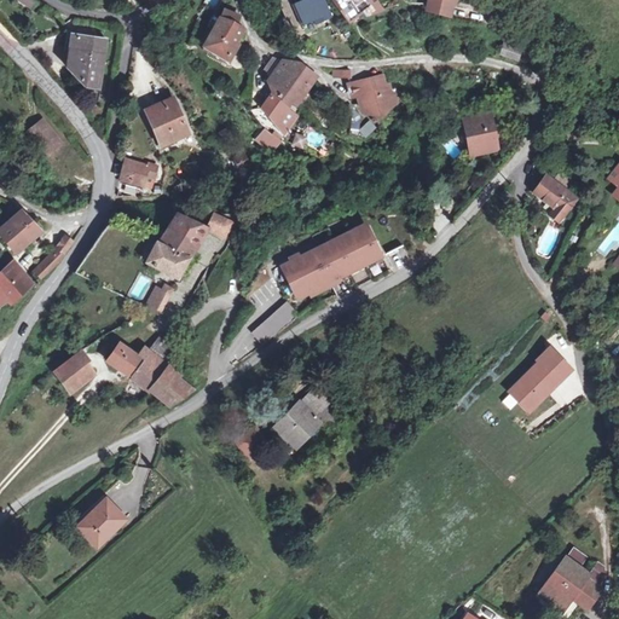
[(36,4),(30,0),(17,0),(32,10),(36,4)]
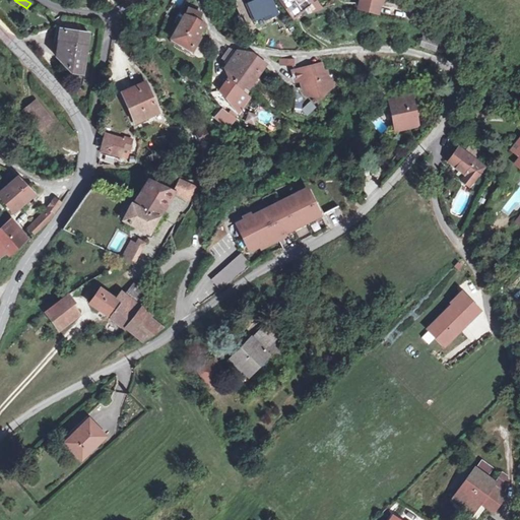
[(249,0),(250,1),(247,3),(255,21),(265,16),(267,19),(279,14),(272,0),(249,0)]
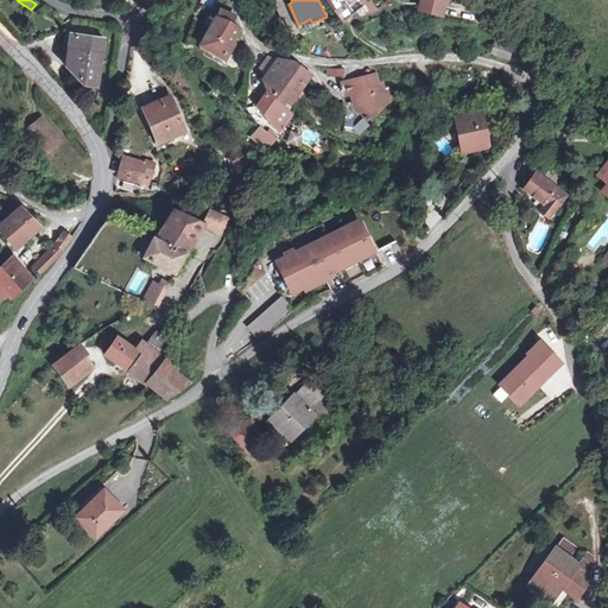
[(360,0),(327,0),(342,21),(356,11),(365,5),(363,5),(360,0)]
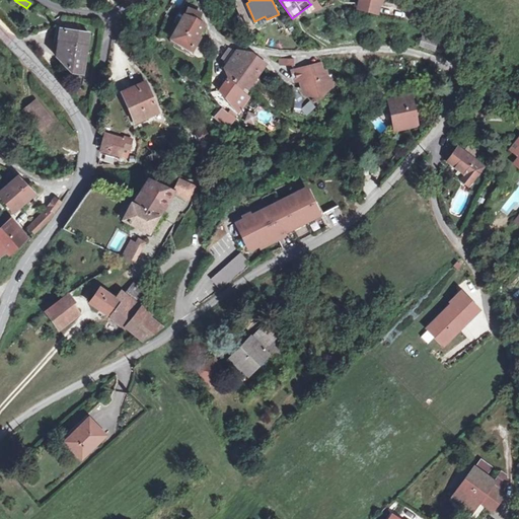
[(376,11),(378,0),(360,0),(359,7),(376,11)]
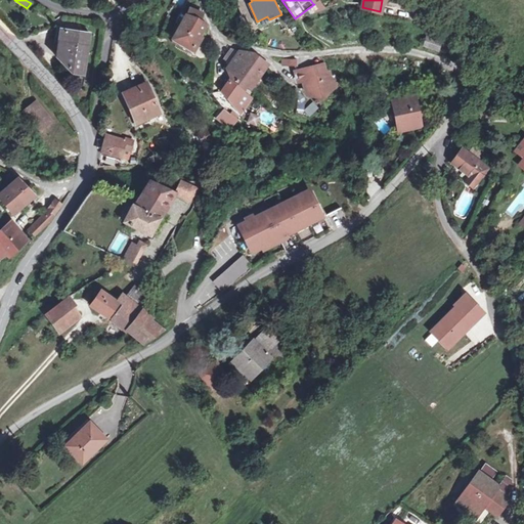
[(313,4),(314,4),(307,9),(310,13),(323,8),(317,1),(313,4)]
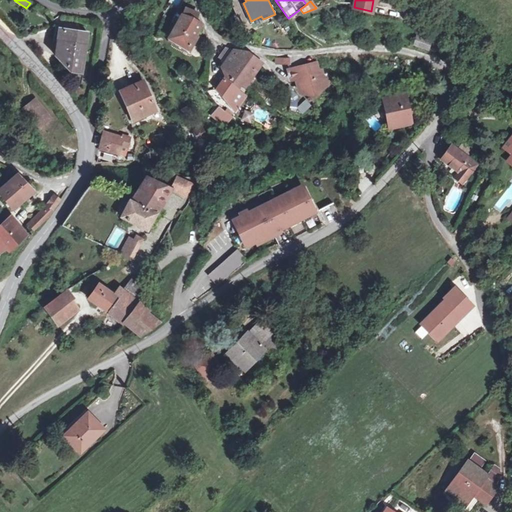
[(194,19),(184,13),(180,20),(179,19),(165,41),(181,54),(197,30),(191,26),(194,19)]
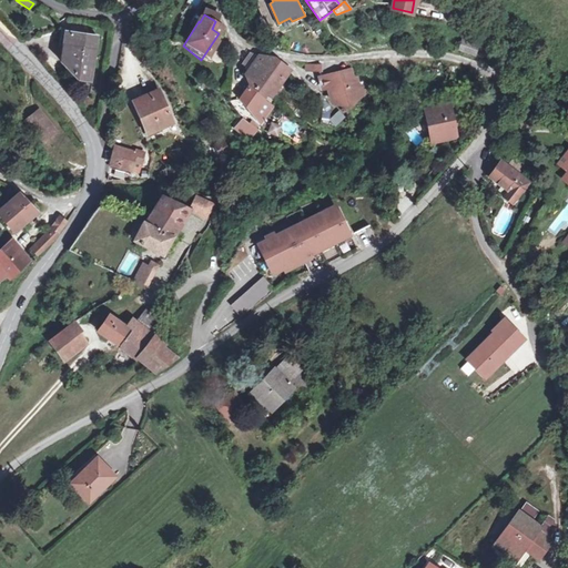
[(97,37),(67,32),(62,61),(78,78),(90,81),(97,37)]
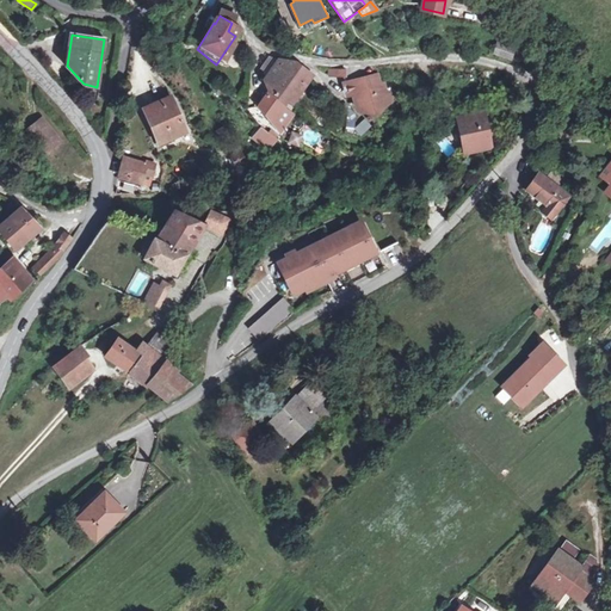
[(514,48),(498,42),(494,54),(511,60),(514,48)]
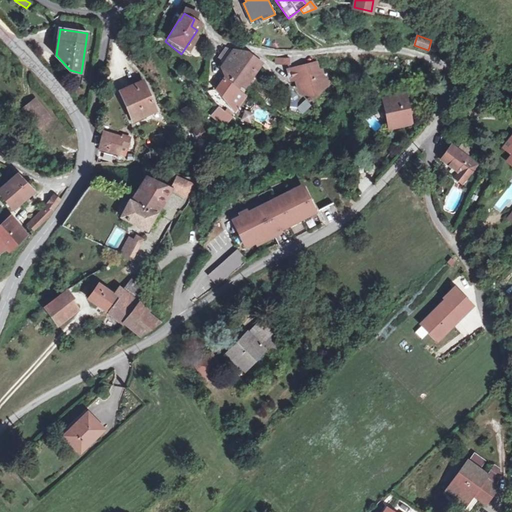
[(225,62),(234,50),(226,48),(219,58),(225,62)]
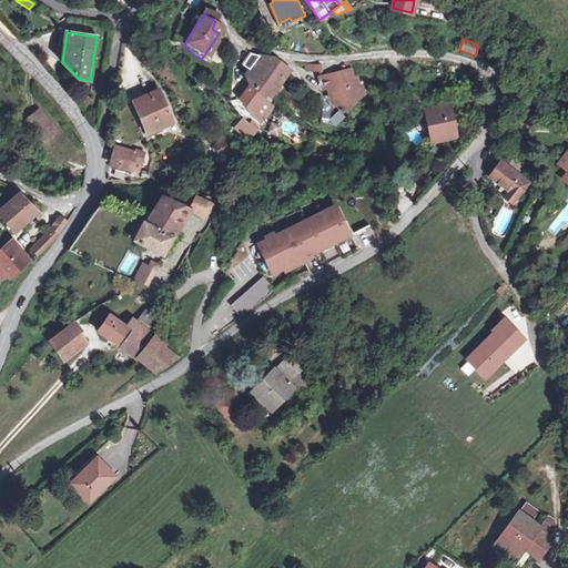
[(275,59),(260,56),(250,69),(245,74),(252,84),(241,99),(252,113),(264,95),(267,93),(270,94),(288,69),(275,59)]
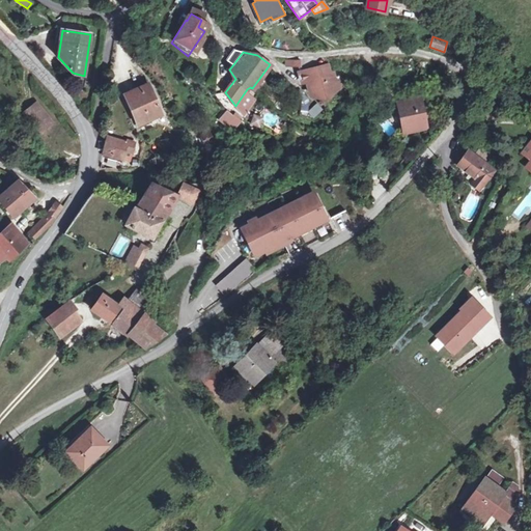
[(327,66),(302,73),(304,82),(308,81),(311,94),(322,96),(328,95),(333,91),(336,89),(335,83),(333,75),(329,75),(327,66)]
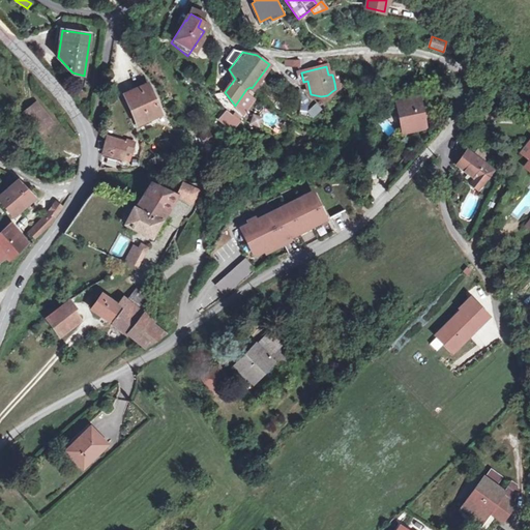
[(162,114),(149,85),(126,94),(140,124),(162,114)]
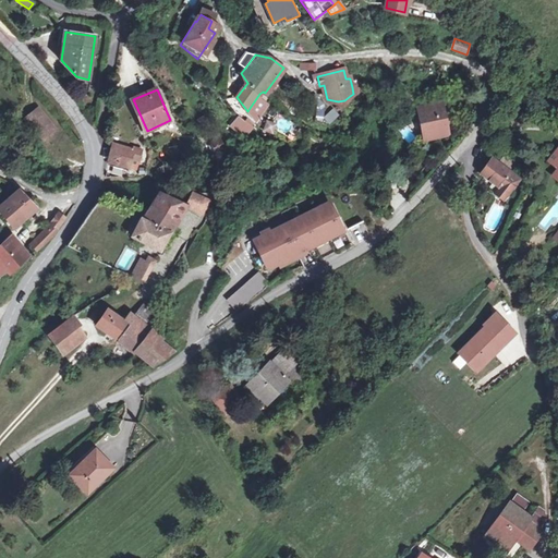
[(443,102),(419,108),(425,138),(449,134),(443,102)]
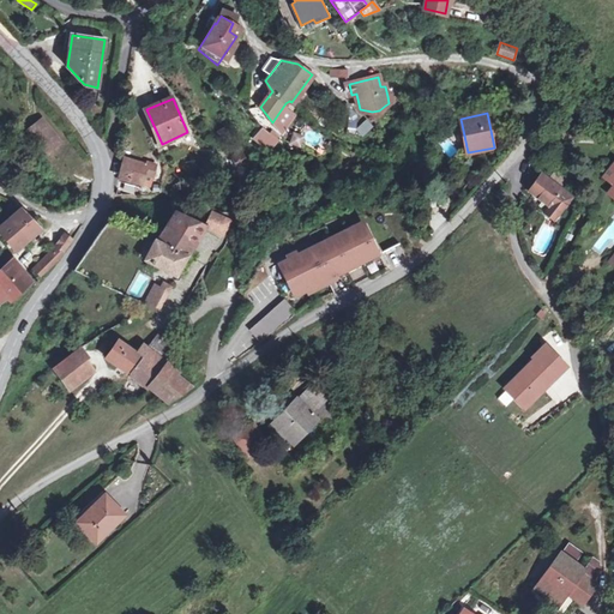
[(333,122),(321,115),(315,124),(327,131),(333,122)]
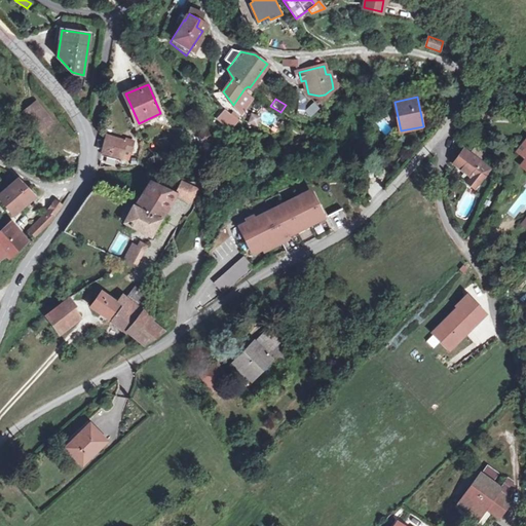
[(310,116),(320,108),(314,102),(304,110),(310,116)]
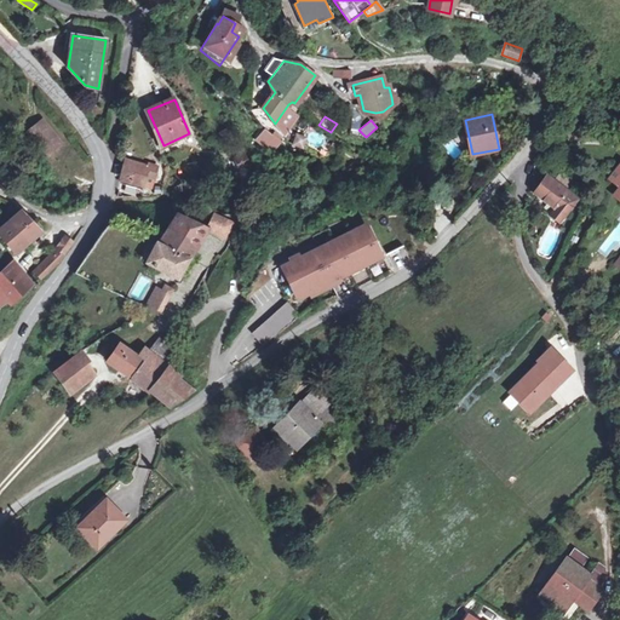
[(61,143),(44,122),(30,133),(47,154),(61,143)]
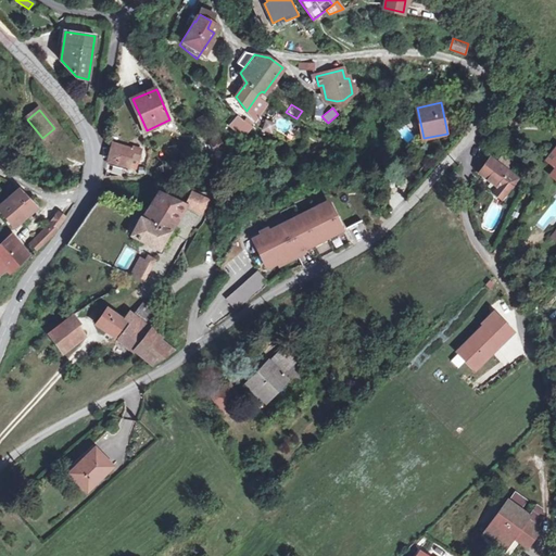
[(251,129),(237,117),(232,123),(247,134),(251,129)]
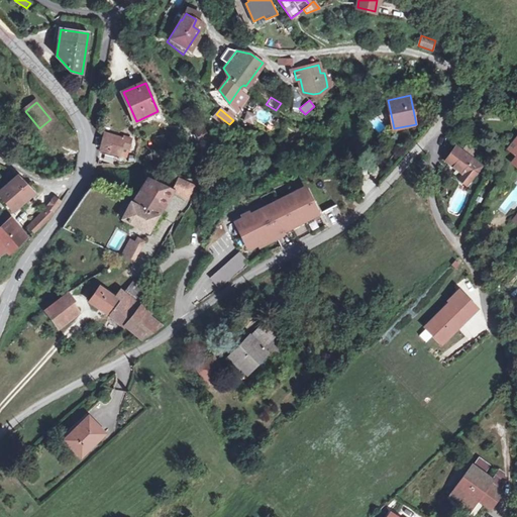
[(242,119),(252,123),(255,114),(246,110),(242,119)]
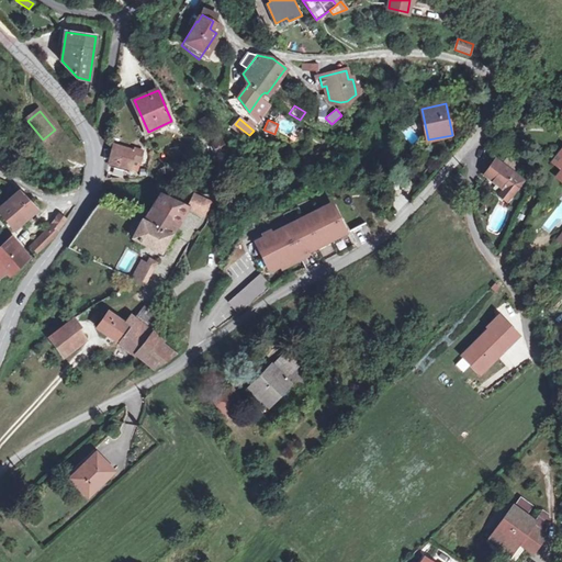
[(135,150),(114,145),(109,164),(130,169),(132,160),(139,161),(143,152),(135,149),(135,150)]
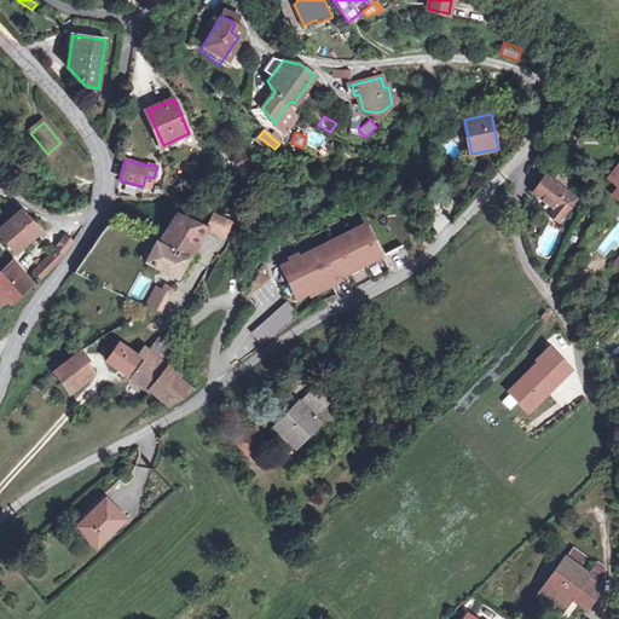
[(577,198),(547,175),(534,192),(554,208),(550,214),(560,220),(572,204),(577,198)]
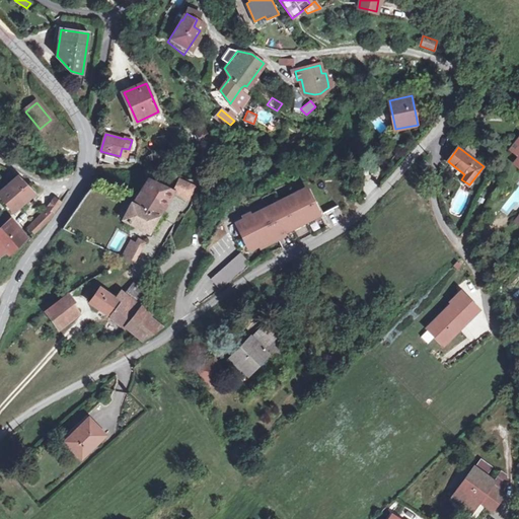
[(429,164),(423,160),(419,165),(425,169),(429,164)]
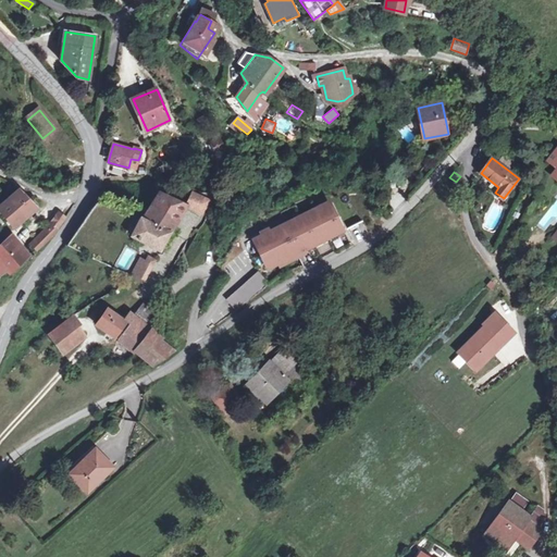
[(37,208),(19,189),(0,206),(0,209),(14,229),(37,208)]
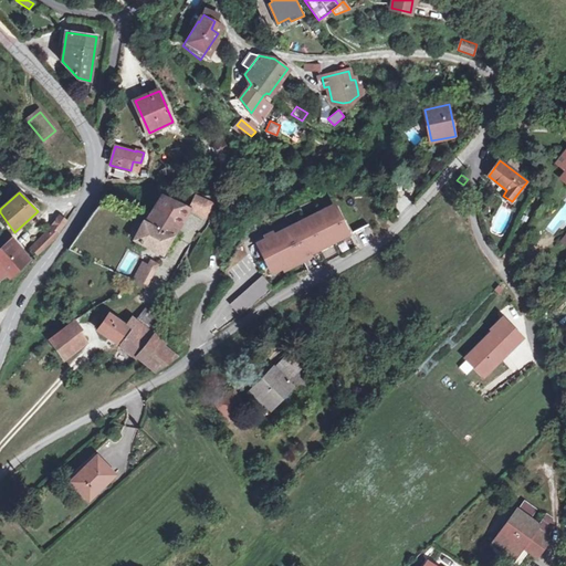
[(189,209),(163,196),(146,222),(143,222),(134,240),(163,254),(189,209)]
